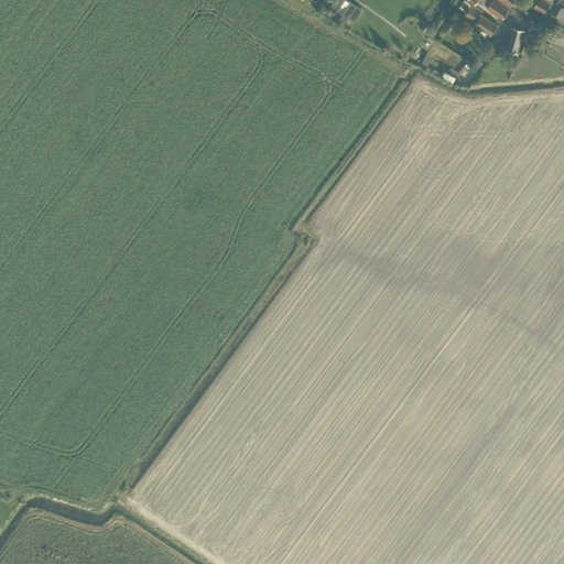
[(346,0),(335,0),(332,6),(337,10),(333,15),(345,23),(348,18),(354,21),(361,10),(346,0)]
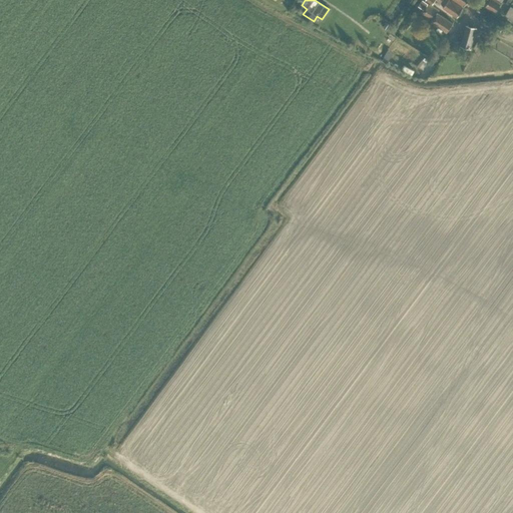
[(425,1),(422,0),(419,6),(424,9),(422,12),(428,16),(427,19),(429,20),(431,18),(433,19),(438,10),(431,6),(425,1)]
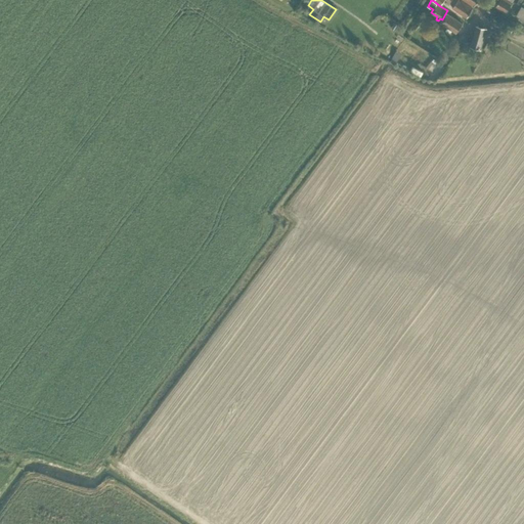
[(452,8),(467,17),(473,8),(461,0),(446,0),(454,5),(452,8)]
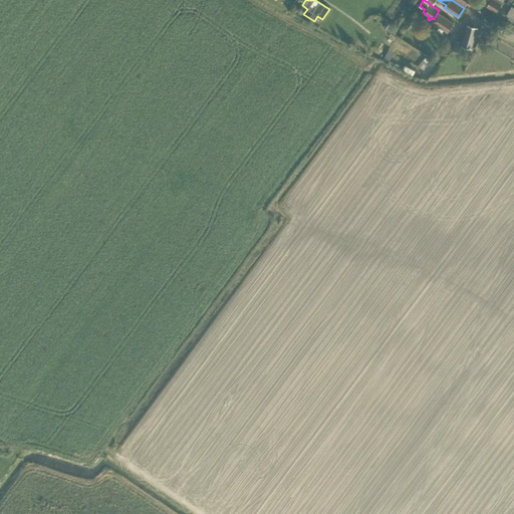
[(484,0),(483,3),(487,5),(486,6),(496,12),(501,3),(496,0),(484,0)]
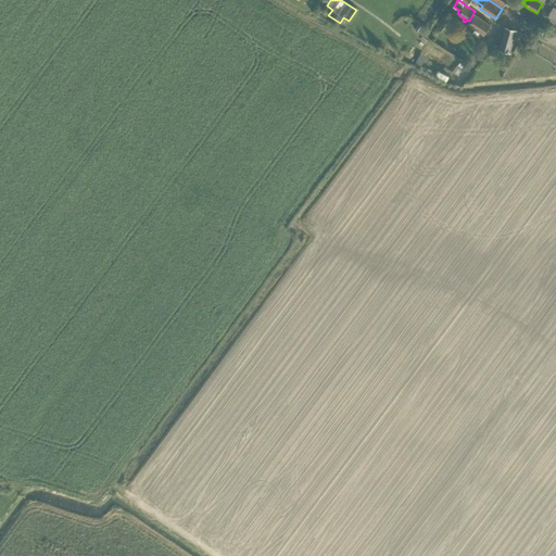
[(475,11),(469,21),(467,23),(476,28),(472,33),(478,36),(480,32),(484,35),(491,25),(475,14),(476,12),(475,11)]
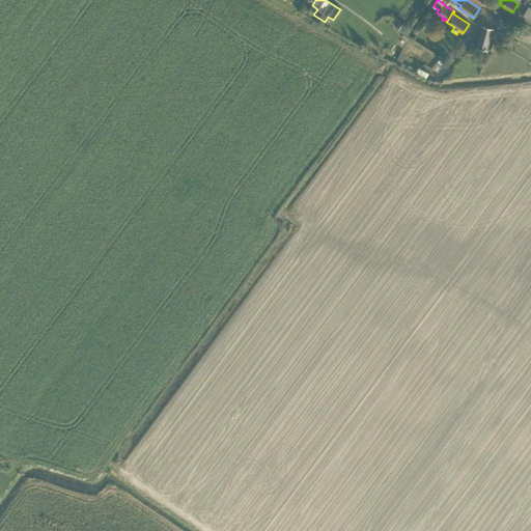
[(518,33),(521,28),(514,25),(511,29),(518,33)]
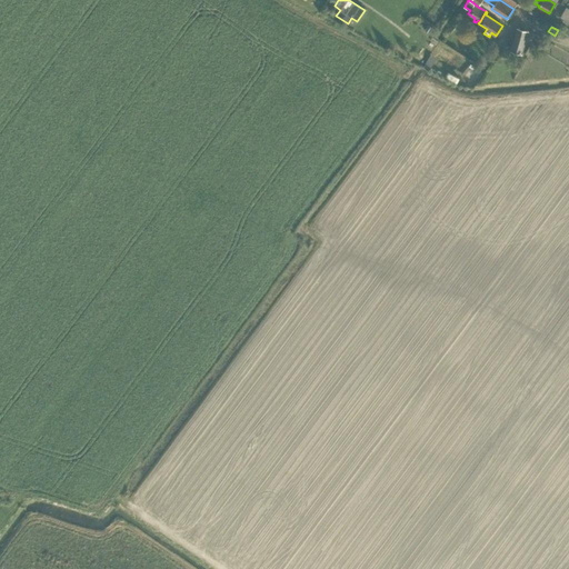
[(512,50),(522,52),(528,30),(518,28),(512,50)]
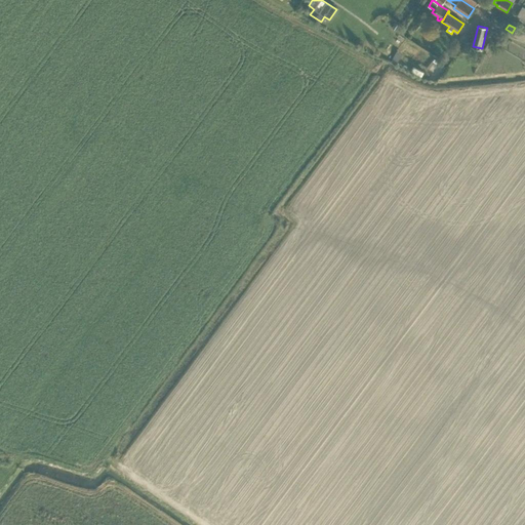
[(403,51),(401,53),(417,65),(419,63),(427,67),(434,56),(409,40),(402,50),(403,51)]
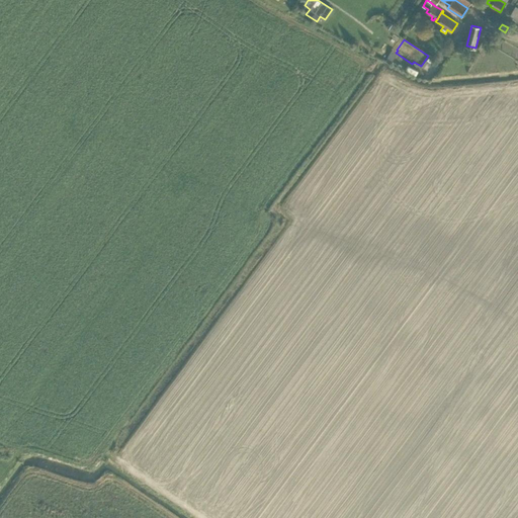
[(391,64),(394,59),(389,55),(385,61),(391,64)]
